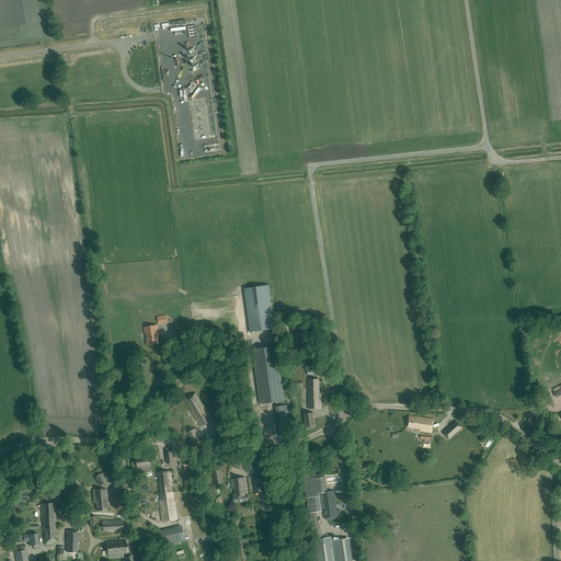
[(274,329),(268,286),(244,288),(250,332),(274,329)]
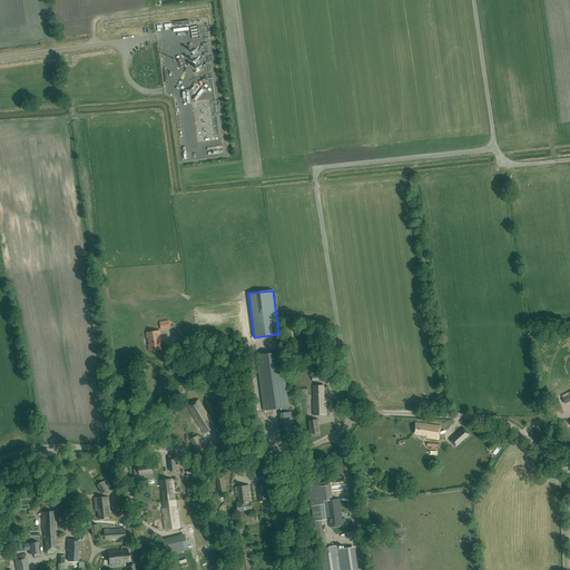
[(149,344),(149,349),(150,351),(156,350),(160,350),(160,347),(159,338),(160,338),(159,331),(150,333),(147,333),(147,334),(148,338),(147,338),(148,344),(149,344)]
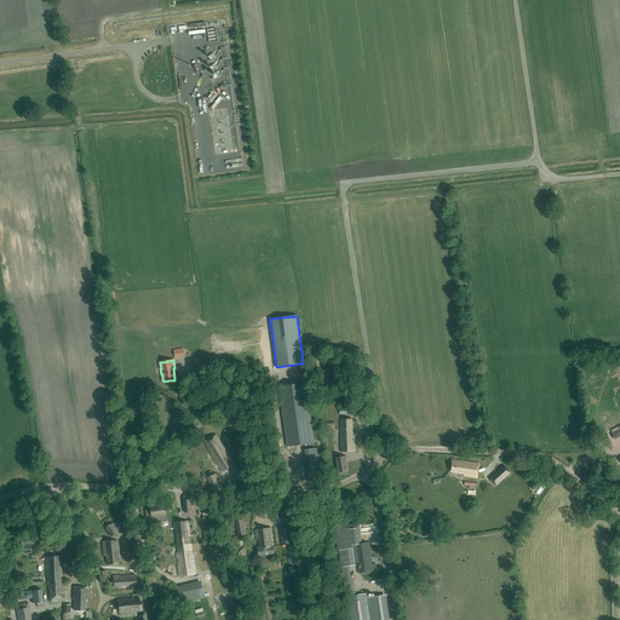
[(287,447),(299,446),(315,443),(306,383),(279,386),(287,447)]
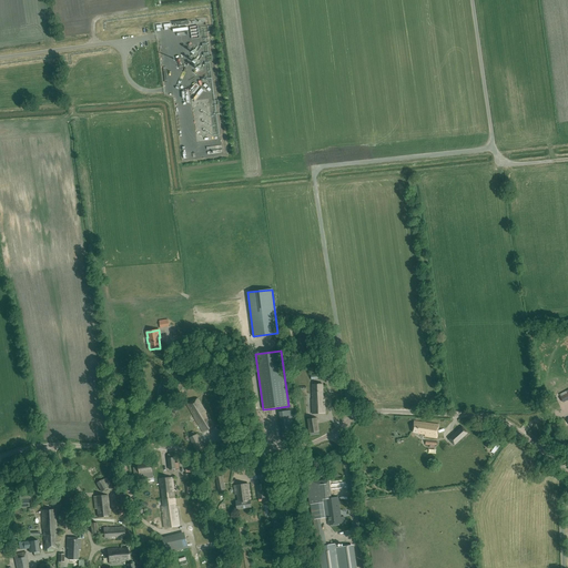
[(313,399),(312,399),(312,414),(325,413),(325,397),(323,397),(323,384),(312,385),(313,399)]
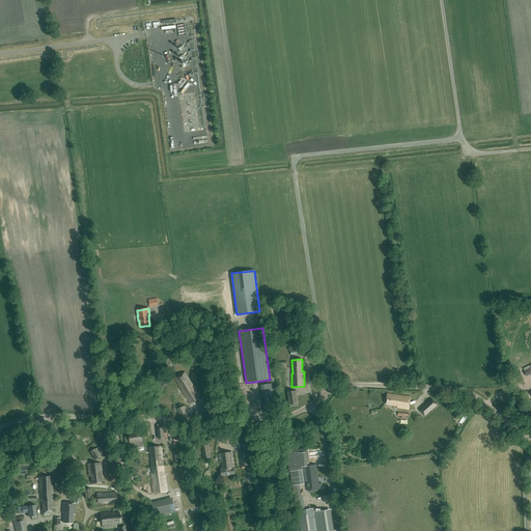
[(192,384),(185,372),(175,379),(182,390),(190,404),(201,398),(193,384),(192,384)]
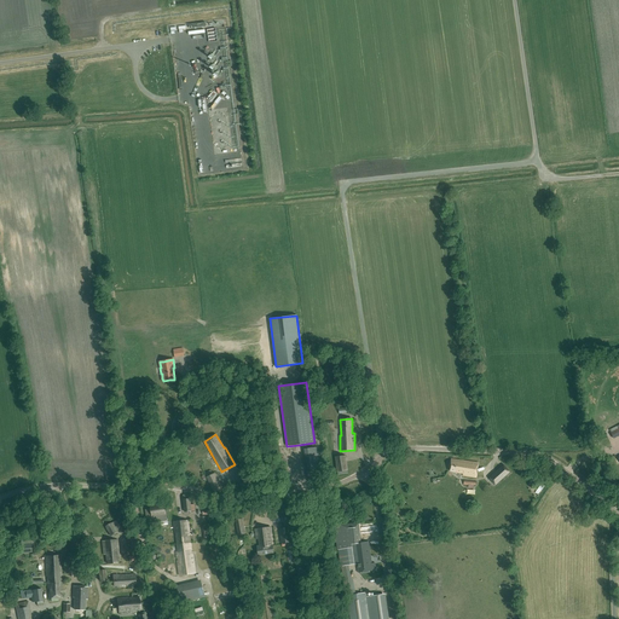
[(337,475),(348,474),(346,456),(335,457),(337,475)]
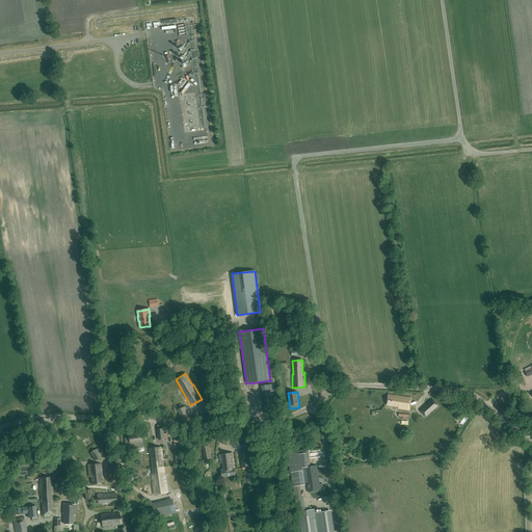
[(409,410),(410,398),(388,395),(387,405),(398,407),(398,408),(409,410)]
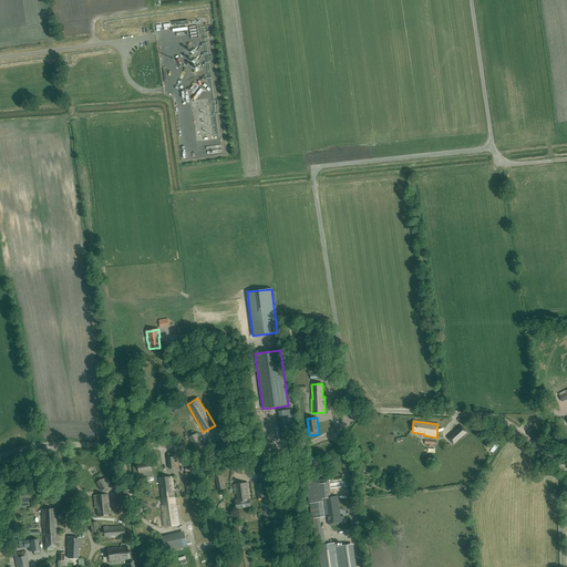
[(453,444),(467,432),(462,426),(447,439),(453,444)]
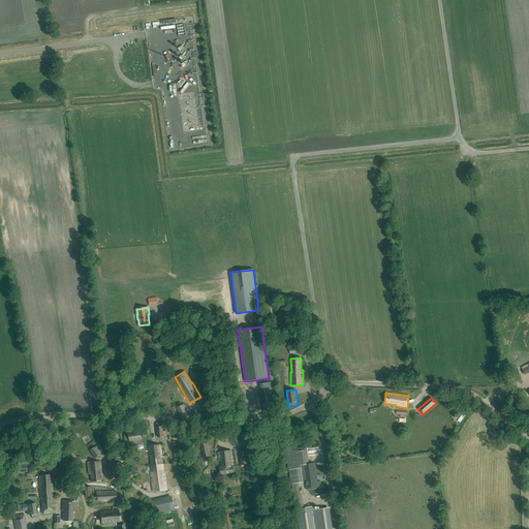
[(163,432),(162,423),(156,424),(158,438),(166,437),(165,431),(163,432)]
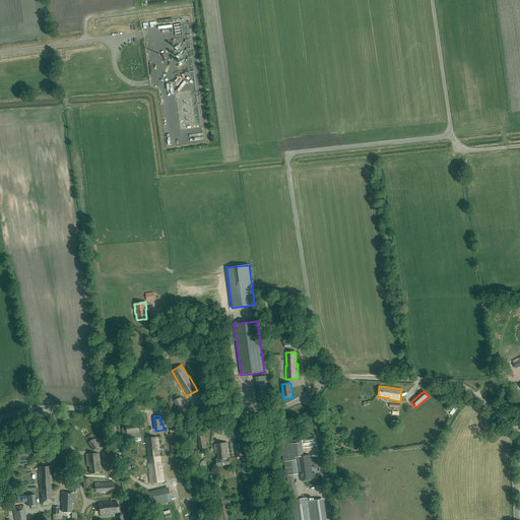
[(128,439),(133,438),(140,437),(140,433),(127,434),(127,427),(122,428),(123,436),(128,436),(128,439)]
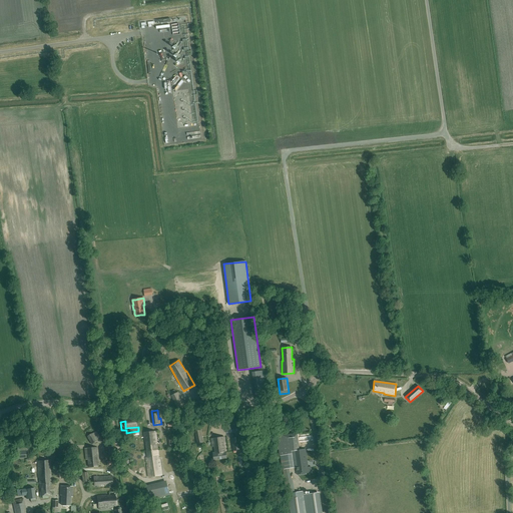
[(225,430),(232,429),(231,421),(224,422),(225,430)]
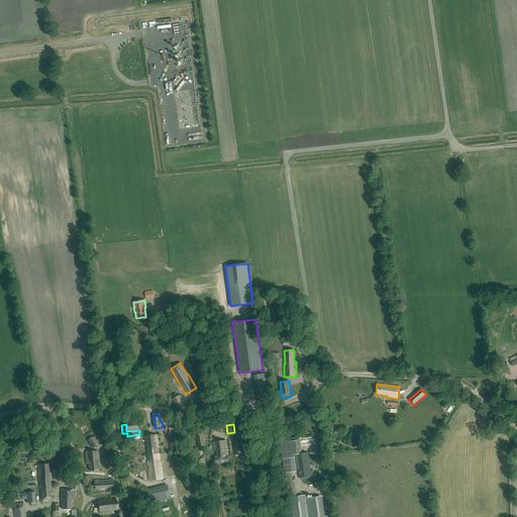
[(97,434),(96,435),(88,439),(92,447),(100,443),(99,440),(100,440),(97,434)]
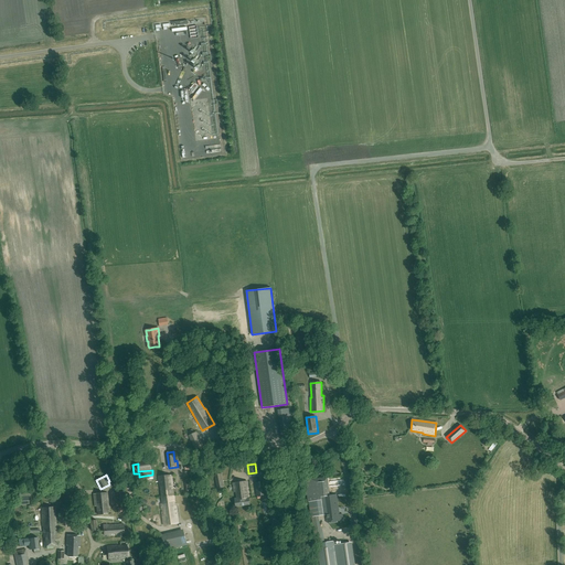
[(173,496),(174,496),(172,486),(173,486),(172,475),(158,477),(160,487),(161,496),(173,496)]
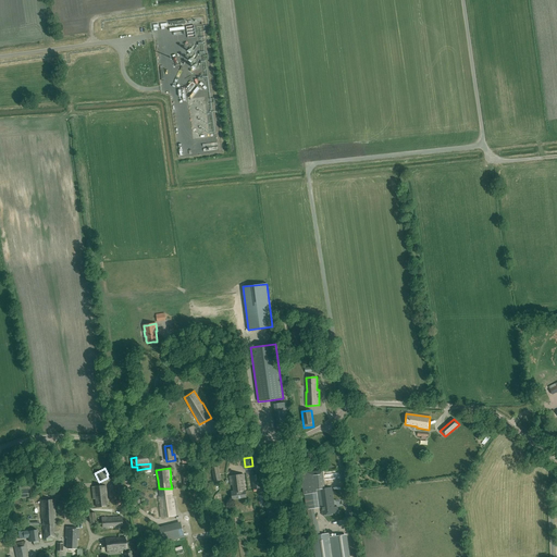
[(307,509),(312,535),(318,535),(313,508),(319,508),(317,492),(317,490),(324,489),(322,470),(300,473),(304,495),(305,495),(307,509)]
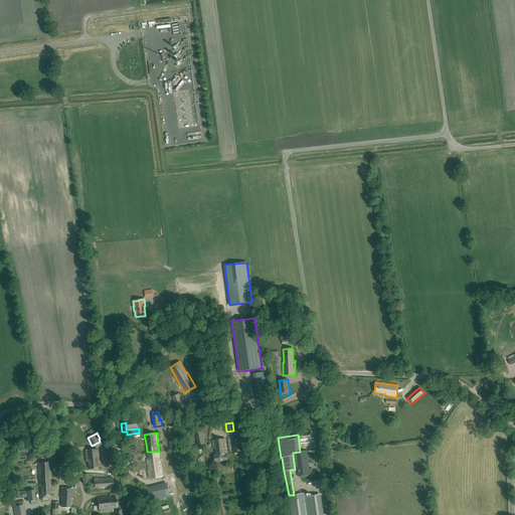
[(226,454),(225,446),(226,446),(225,439),(212,441),(213,449),(215,449),(216,454),(214,455),(215,462),(227,460),(227,454),(226,454)]
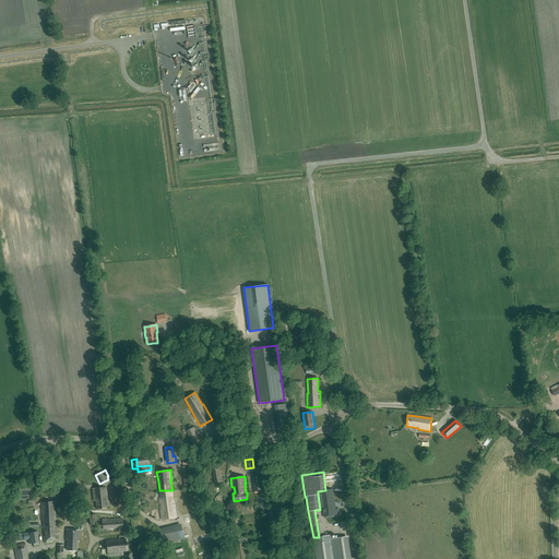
[(254,490),(262,489),(261,480),(260,477),(252,478),(254,490)]
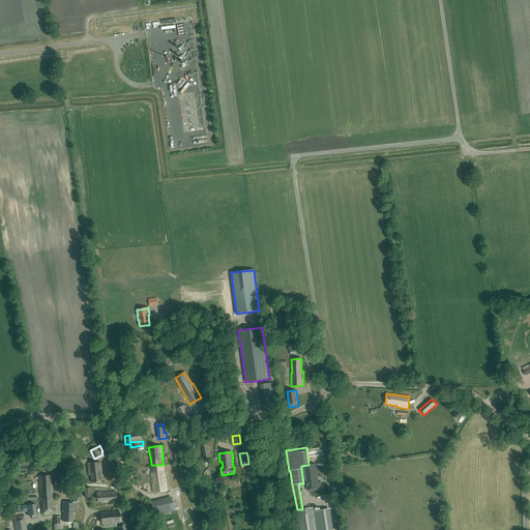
[(101,481),(100,474),(101,474),(100,462),(87,464),(88,475),(91,475),(92,482),(101,481)]
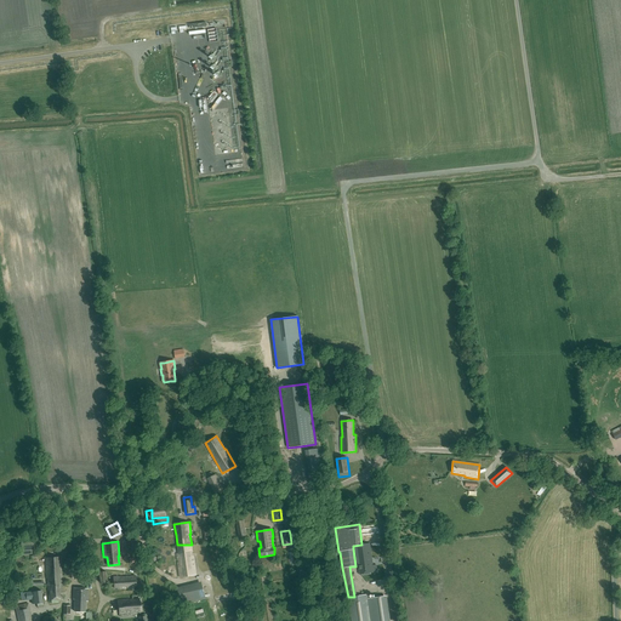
[(353,546),(353,548),(355,567),(359,567),(360,575),(372,573),(371,565),(372,565),(370,543),(362,545),(353,546)]
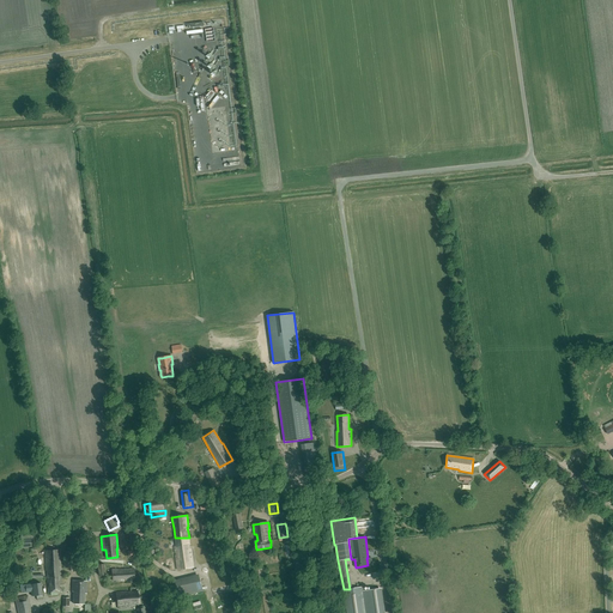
[(188,538),(175,538),(176,547),(175,547),(177,570),(194,569),(192,550),(190,550),(190,547),(189,538),(188,538)]
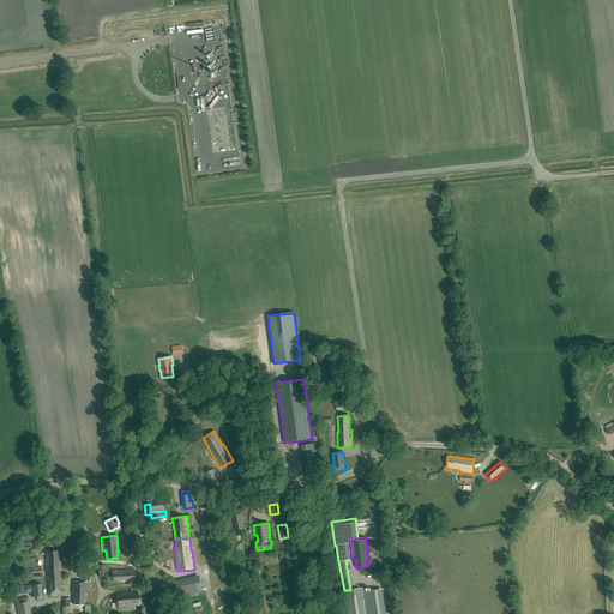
[(61,578),(60,571),(61,571),(60,551),(44,552),(46,572),(47,572),(48,579),(61,578)]
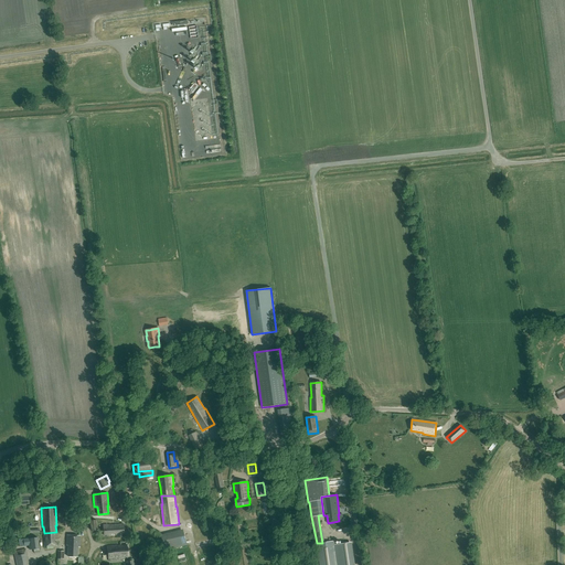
[(124,534),(123,524),(107,525),(107,524),(103,525),(104,535),(107,535),(107,536),(113,535),(113,534),(116,533),(116,535),(124,534)]
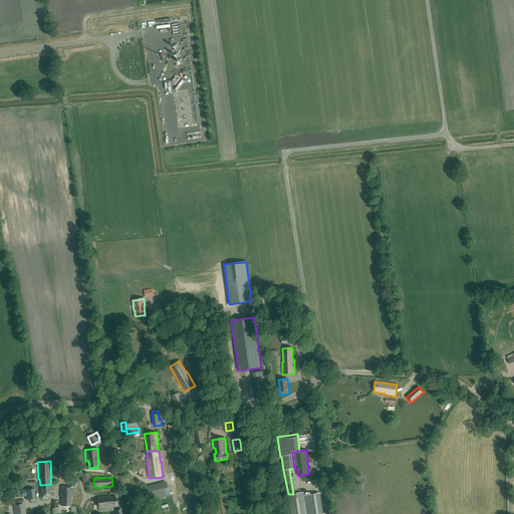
[(48,496),(52,496),(52,493),(50,493),(49,490),(52,490),(51,484),(40,485),(40,489),(41,489),(42,500),(48,499),(48,496)]
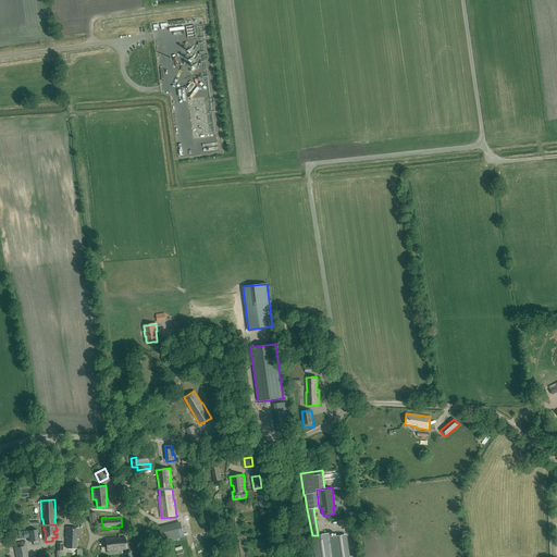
[(78,540),(78,539),(79,528),(66,528),(65,537),(67,537),(66,548),(76,549),(76,540),(78,540)]
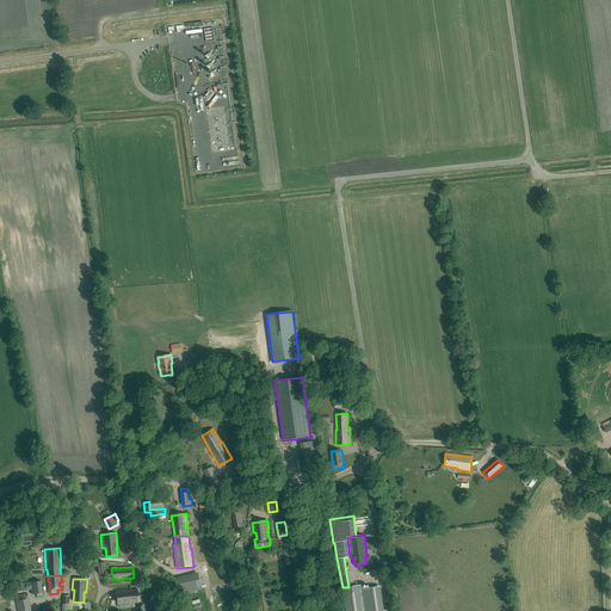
[(26,591),(31,590),(31,594),(36,594),(37,597),(43,597),(42,592),(43,592),(42,580),(30,581),(30,582),(25,582),(19,584),(20,591),(26,591)]
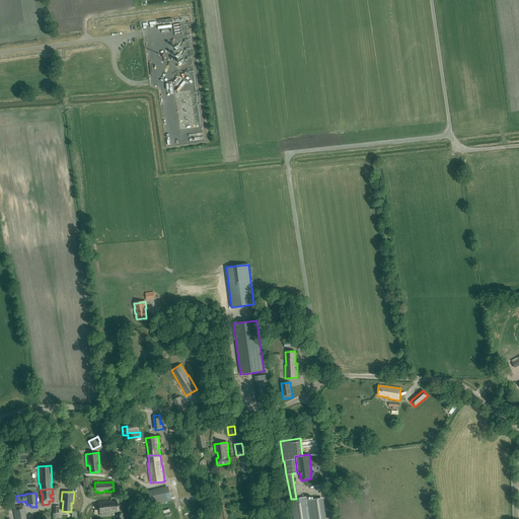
[(310,518),(307,500),(307,497),(296,499),(291,499),(293,518),(310,518)]
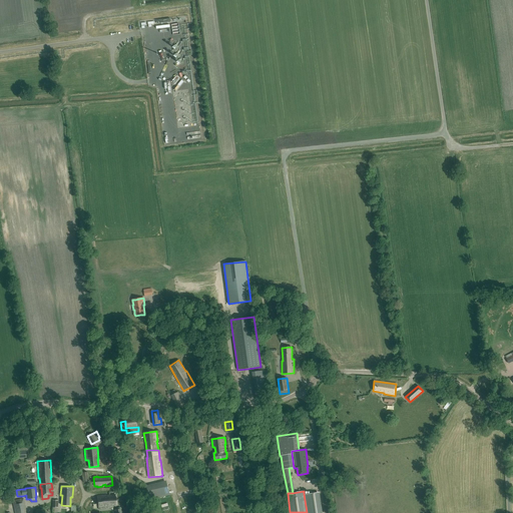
[(304,494),(307,512),(319,512),(317,493),(304,494)]
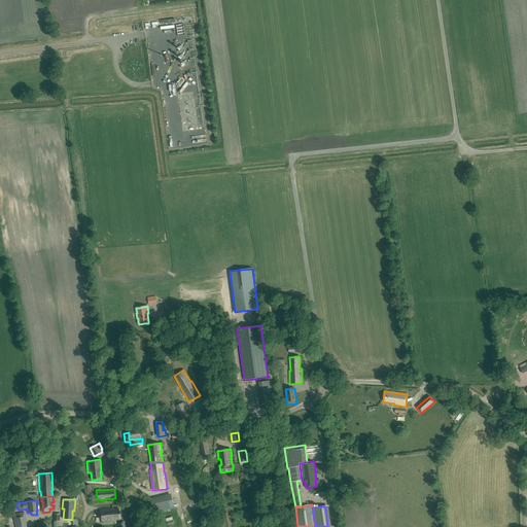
[(111,521),(111,520),(110,508),(100,510),(101,523),(111,521)]
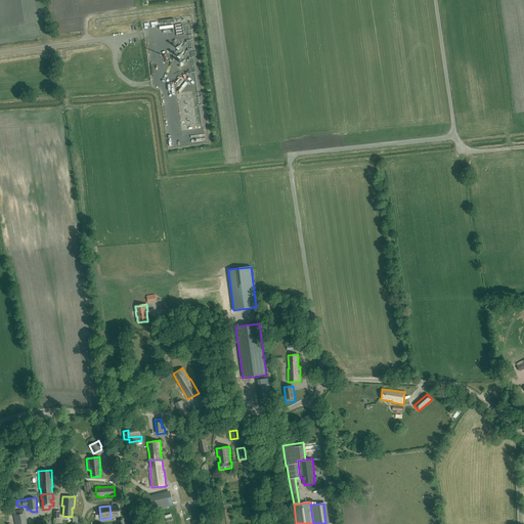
[(110,506),(111,517),(120,516),(118,506),(112,506),(110,506)]
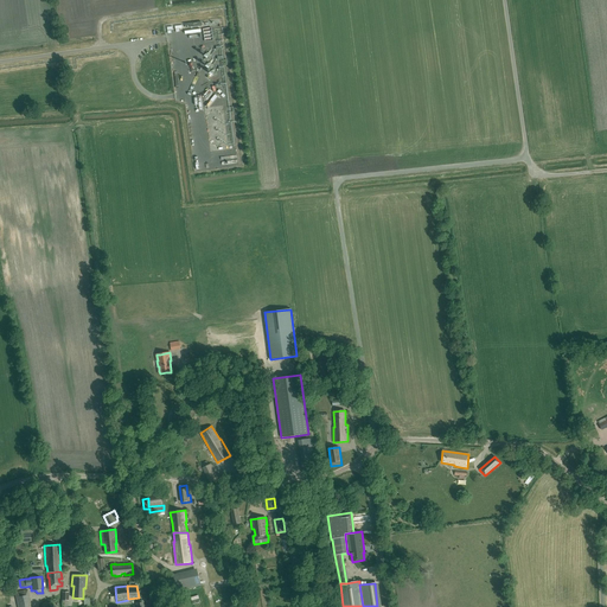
[(18,606),(31,606),(27,590),(14,593),(18,606)]
